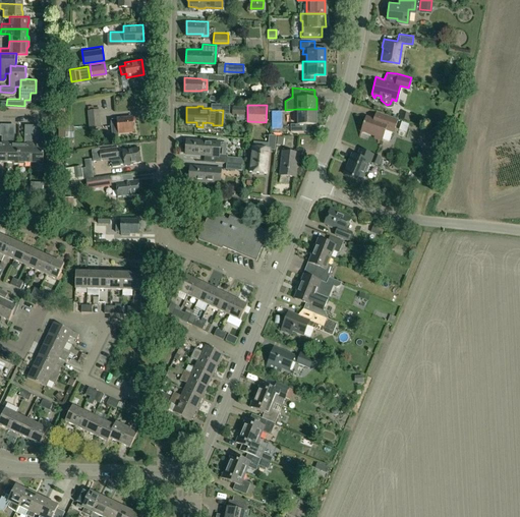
[(89,125),(99,124),(97,107),(87,108),(89,125)]
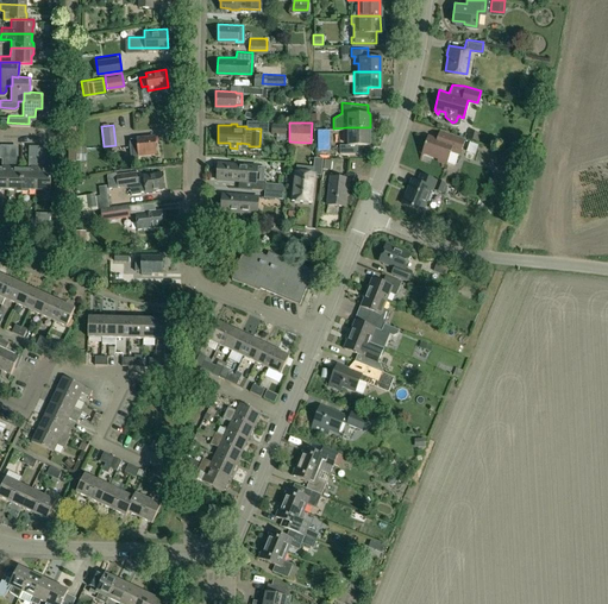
[(469,126),(467,136),(476,138),(478,130),(469,126)]
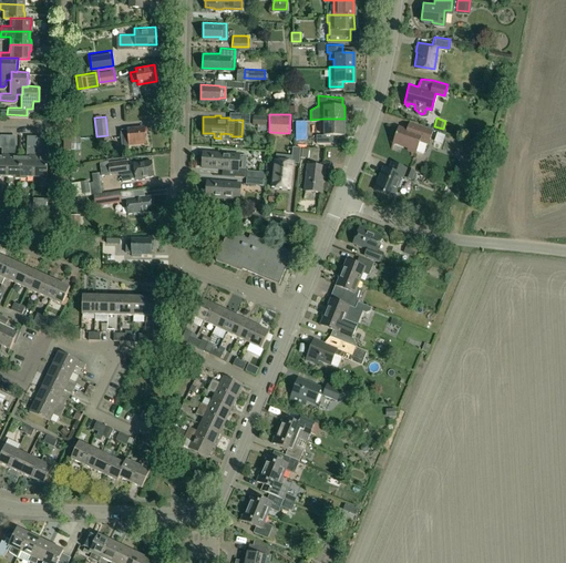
[(345,136),(345,119),(322,119),(323,134),(316,134),(316,142),(329,142),(332,142),(335,139),(345,136)]
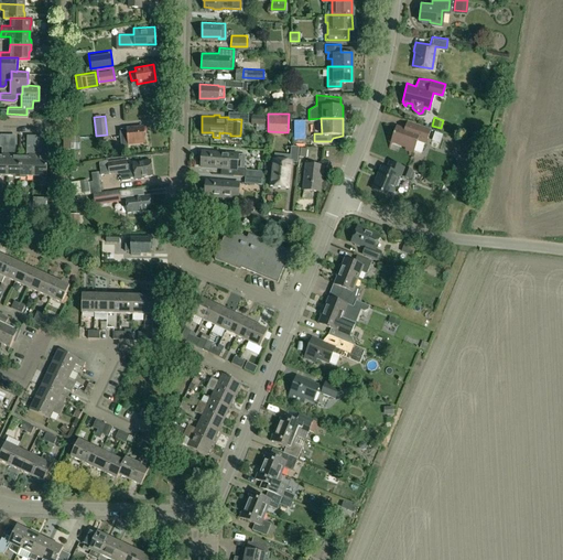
[(392,130),(390,139),(404,144),(404,147),(412,149),(415,138),(424,141),(430,126),(413,120),(407,118),(403,126),(396,124),(393,130),(392,130)]
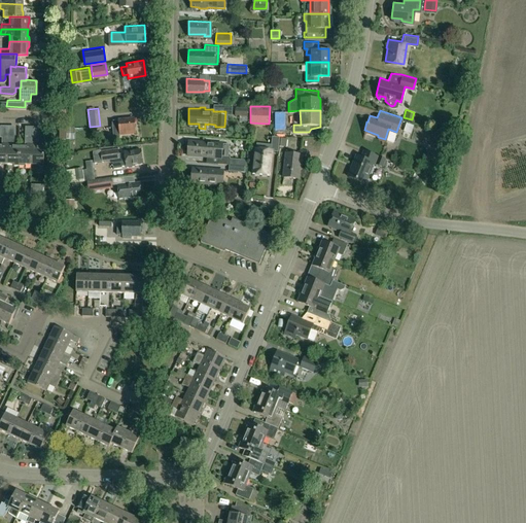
[(134,128),(135,127),(135,124),(134,123),(133,116),(111,118),(112,136),(119,135),(118,131),(134,130),(134,128)]
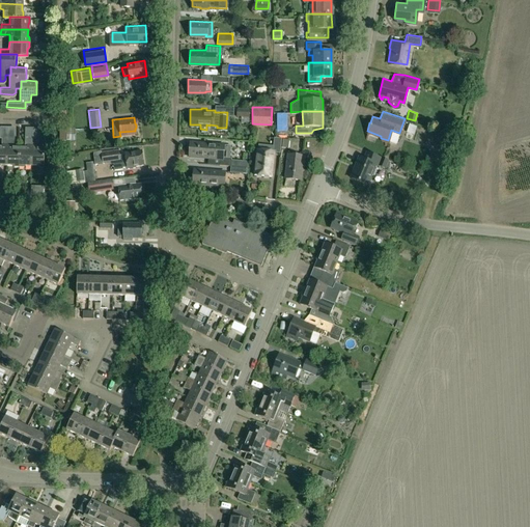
[(42,118),(27,118),(28,133),(43,132),(42,118)]
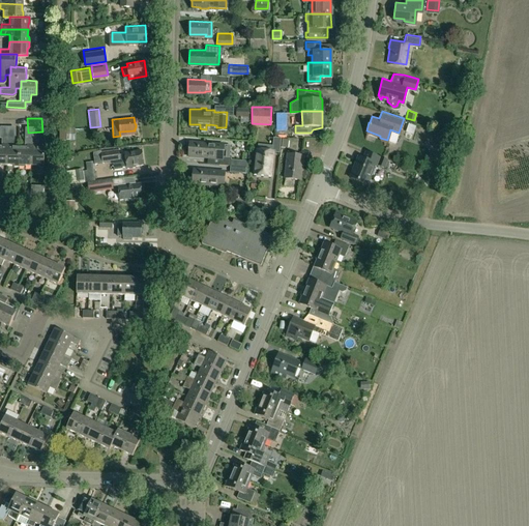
[(12,164),(18,165),(18,150),(19,145),(11,144),(11,136),(6,136),(5,163),(11,163),(12,164)]
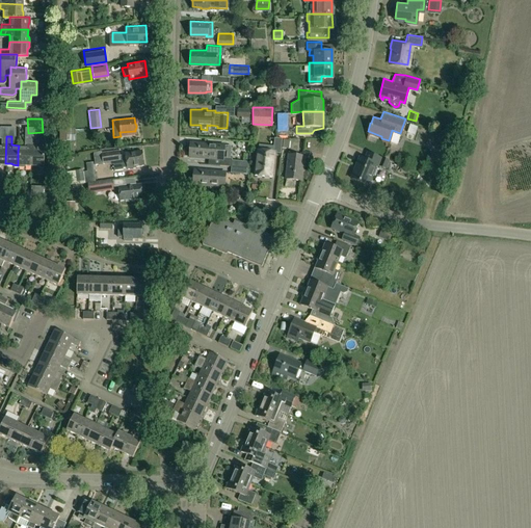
[(30,163),(31,137),(26,136),(26,146),(19,146),(18,151),(18,165),(23,165),(25,163),(30,163)]
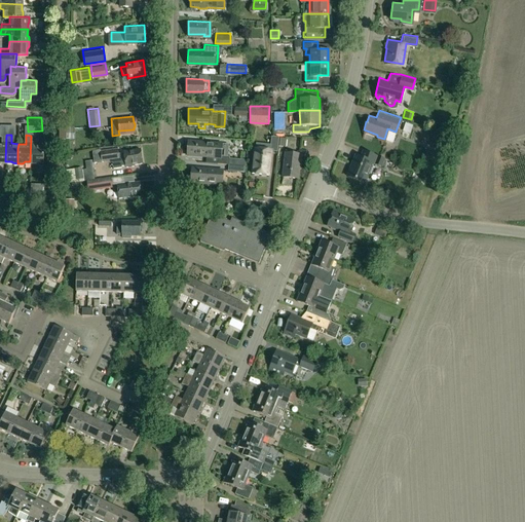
[(31,136),(30,161),(36,162),(37,163),(42,163),(43,144),(36,144),(36,136),(31,136)]
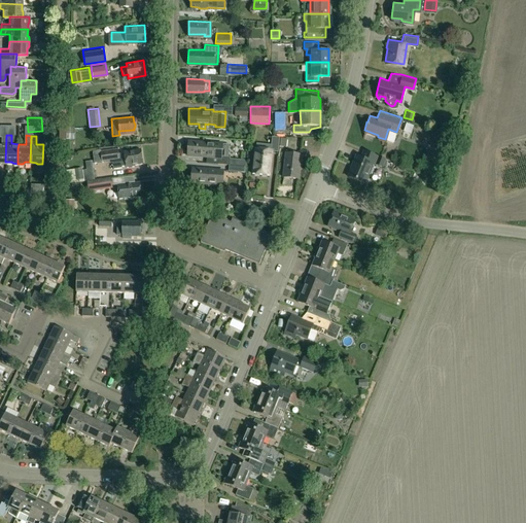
[(187,140),(184,141),(184,144),(187,146),(186,153),(217,154),(216,161),(228,162),(244,164),(245,158),(229,155),(229,154),(228,154),(229,141),(187,139),(187,140)]
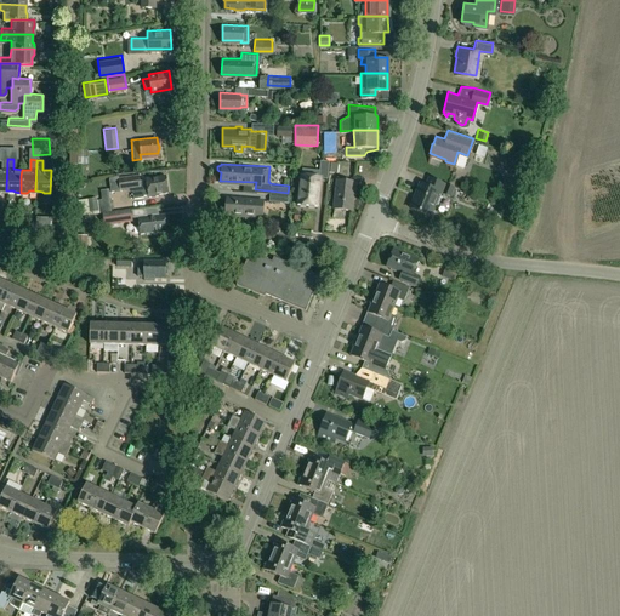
[(301,172),(300,172),(296,201),(300,201),(316,204),(318,184),(319,175),(318,175),(318,174),(318,169),(317,167),(302,166),(301,172)]
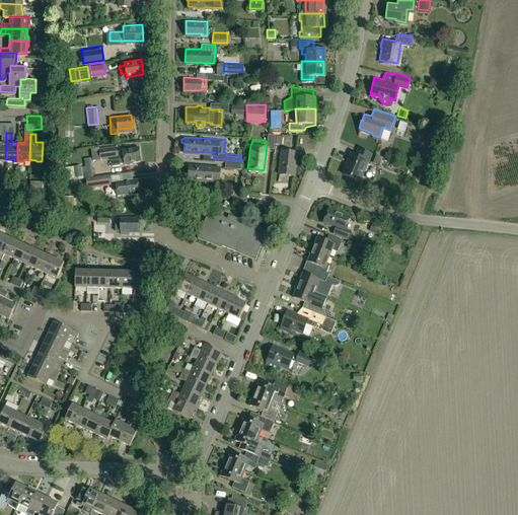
[(116,149),(115,144),(97,146),(98,157),(112,155),(112,157),(109,157),(111,163),(119,162),(119,161),(123,160),(123,162),(131,161),(130,159),(139,158),(137,144),(121,147),(122,148),(116,149)]
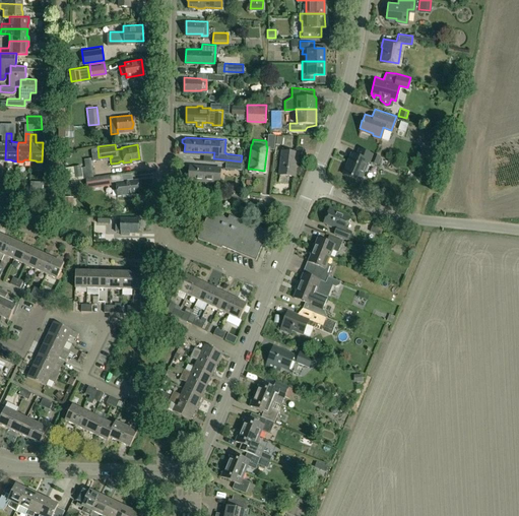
[(342,172),(359,178),(367,158),(376,162),(379,154),(358,145),(354,152),(350,151),(342,172)]
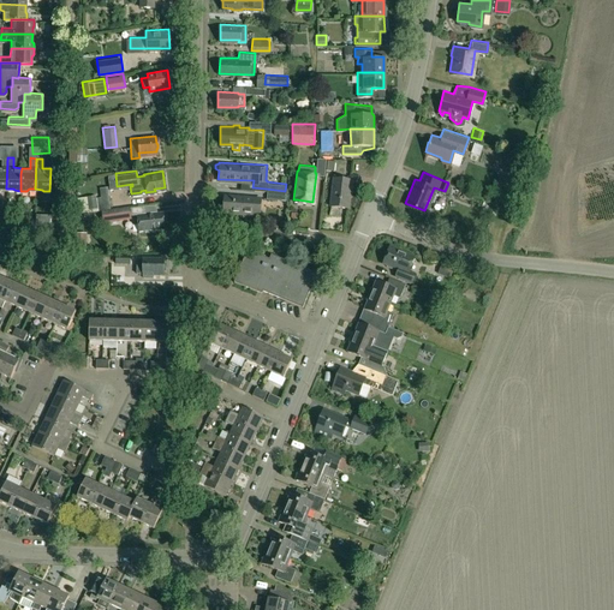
[(329,203),(347,205),(350,178),(333,175),(329,203)]
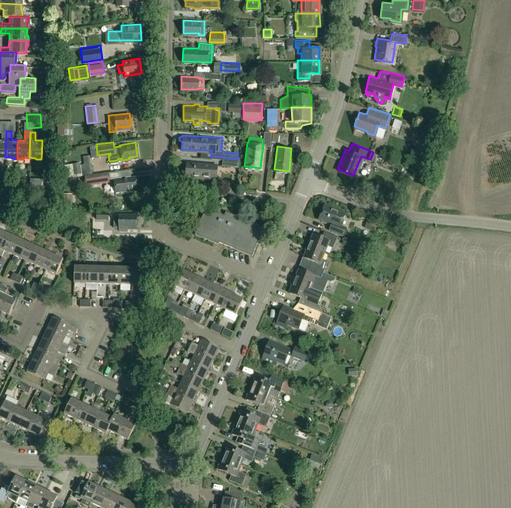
[(82,153),(83,160),(80,160),(81,172),(91,171),(89,153),(82,153)]
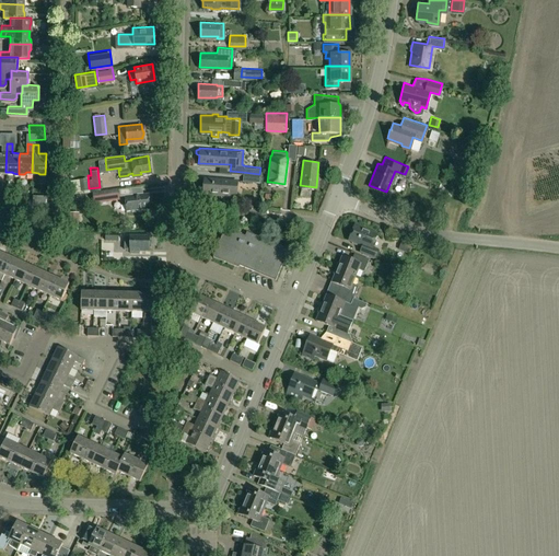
[(237,178),(202,176),(201,192),(229,193),(236,194),(237,178)]
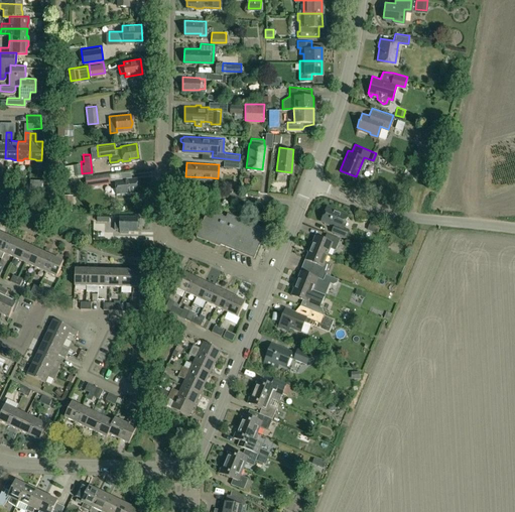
[(108,171),(85,174),(86,184),(109,181),(108,171)]
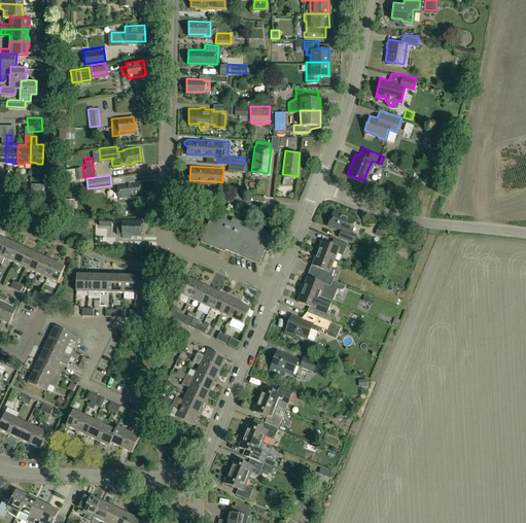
[(43,189),(44,181),(30,180),(29,188),(43,189)]
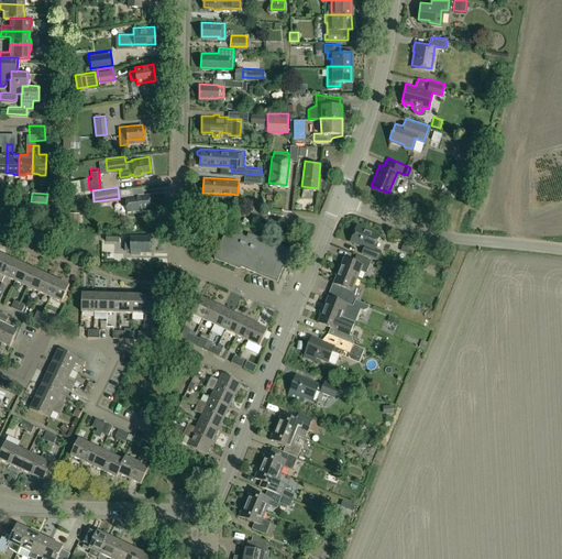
[(124,195),(125,209),(131,209),(131,210),(141,209),(141,208),(150,207),(147,193),(124,195)]
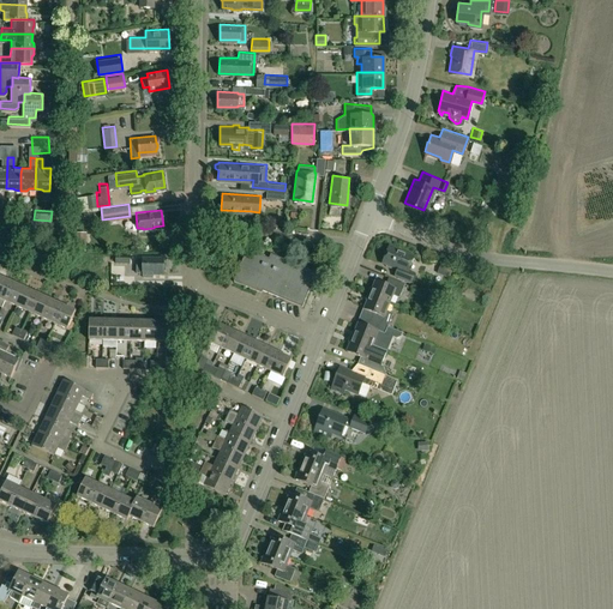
[(78,240),(90,240),(90,222),(78,223),(78,240)]
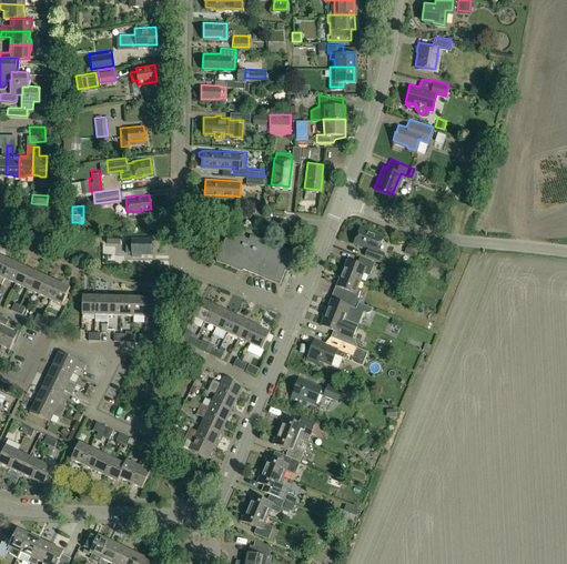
[(358,225),(353,240),(366,247),(364,252),(378,258),(382,250),(376,248),(382,234),(358,225)]
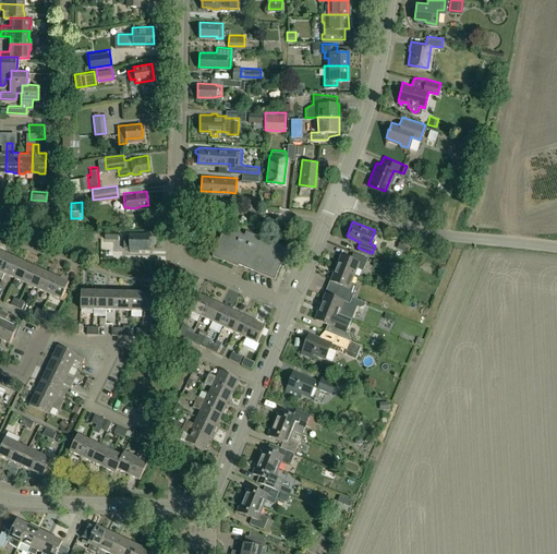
[(237,263),(238,262),(274,276),(287,245),(245,228),(243,232),(223,224),(212,253),(237,263)]
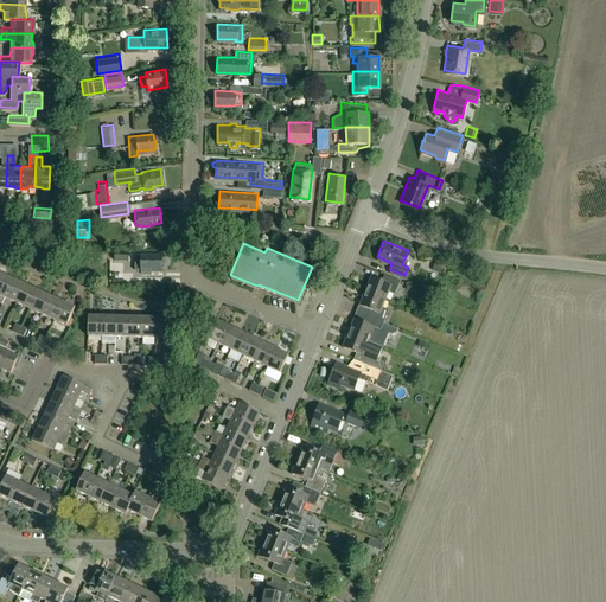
[(150,268),(160,269),(160,266),(161,264),(161,262),(160,260),(160,253),(140,251),(140,253),(134,253),(134,267),(140,267),(140,270),(150,270),(150,268)]
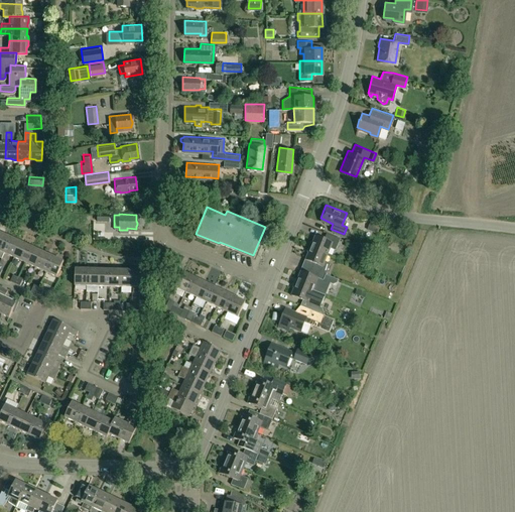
[(0,249),(2,250),(9,235),(0,230),(0,249)]
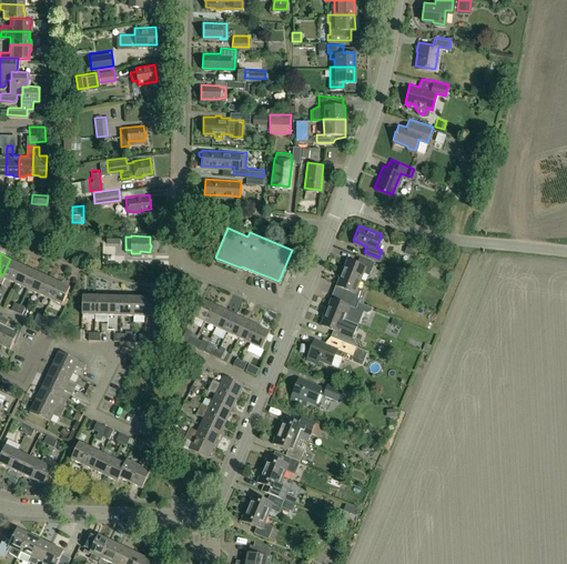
[(341,270),(358,278),(362,269),(368,272),(373,260),(358,253),(355,260),(346,257),(341,270)]
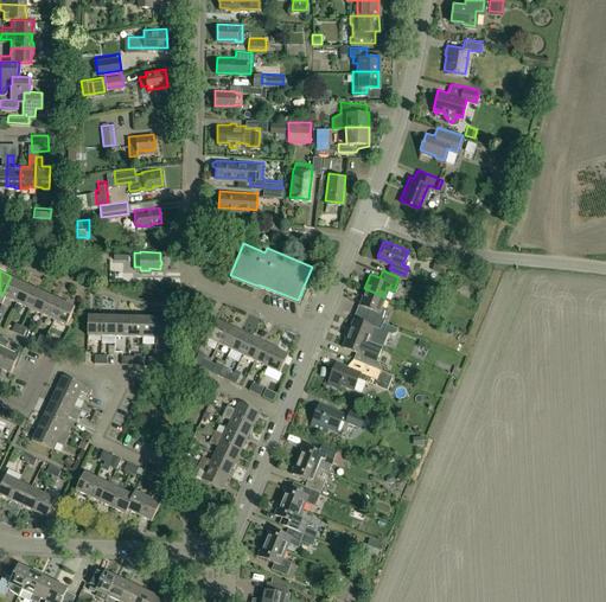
[(24,281),(11,276),(2,294),(16,300),(24,281)]
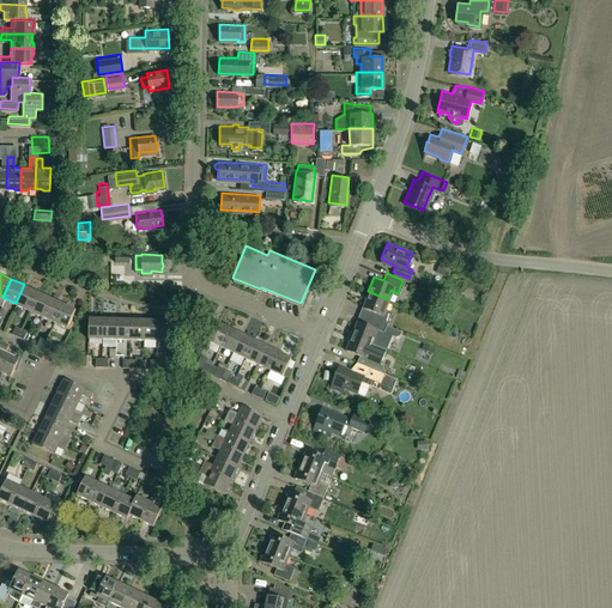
[(24,284),(16,303),(28,309),(36,290),(24,284)]
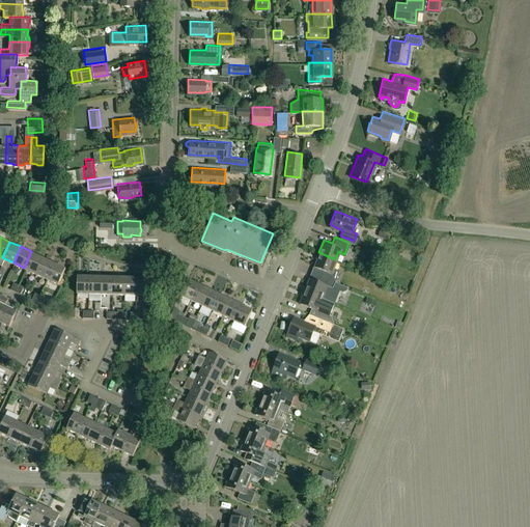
[(43,256),(31,251),(24,268),(35,272),(43,256)]
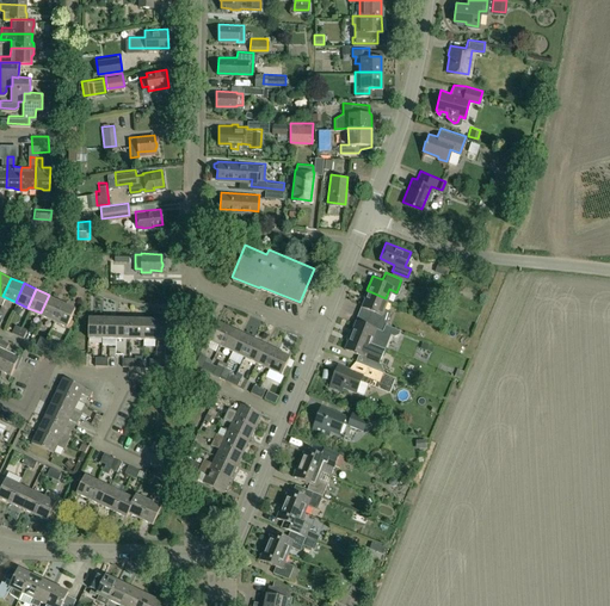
[(367,290),(361,304),(371,308),(368,315),(384,322),(389,309),(383,305),(386,298),(367,290)]
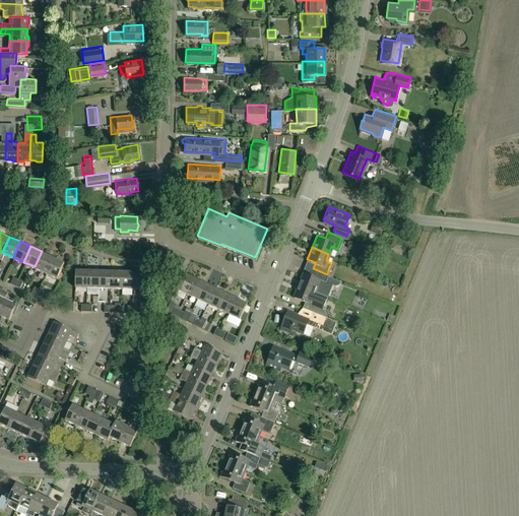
[(42,251),(35,266),(45,271),(52,256),(42,251)]
